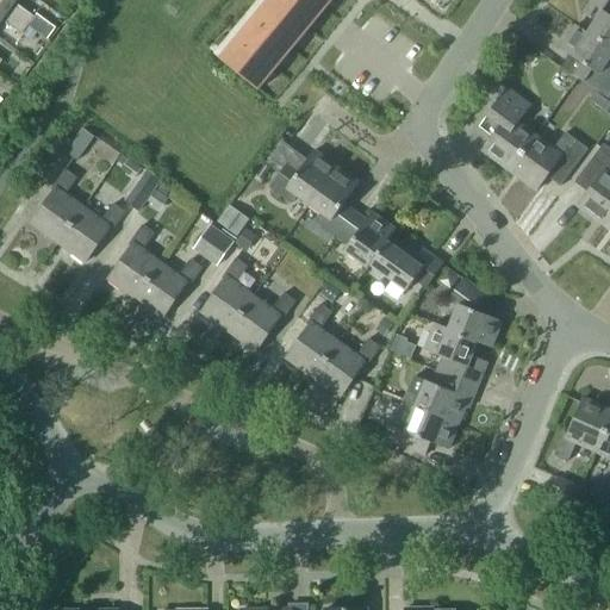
[(0,0),(0,6),(26,25),(32,17),(12,1),(12,0),(0,0)]
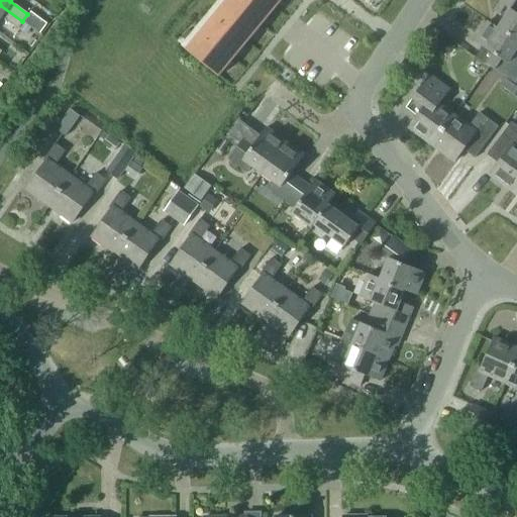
[(227,0),(187,49),(219,76),(233,59),(247,42),(261,25),(275,8),(282,0),(227,0)]
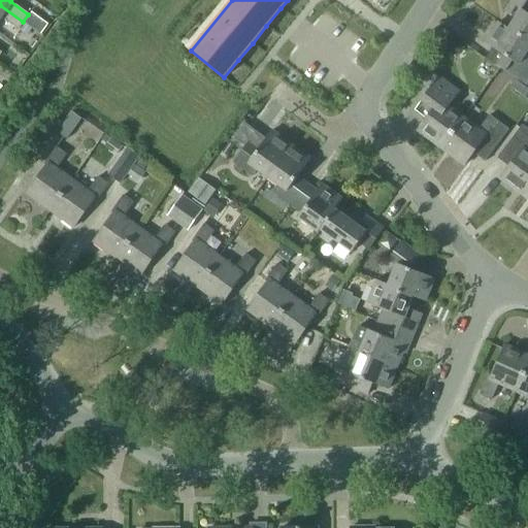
[(527,0),(513,0),(505,11),(517,19),(509,29),(527,40),(527,0)]
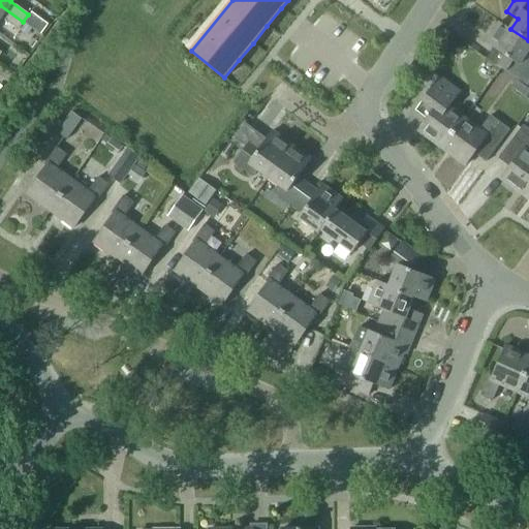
[(0,17),(17,30),(20,26),(23,22),(0,5),(0,17)]
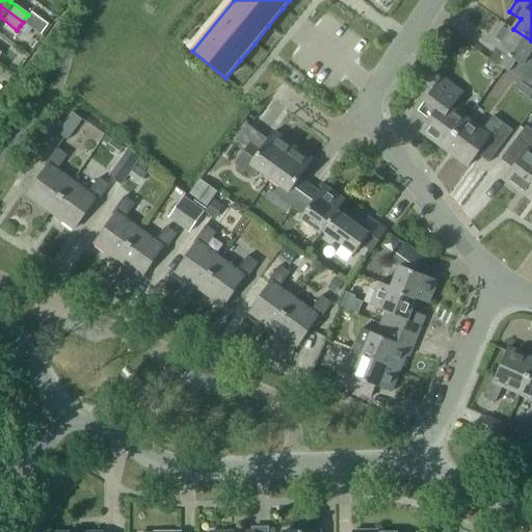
[(28,15),(23,22),(40,34),(47,25),(30,12),(28,15)]
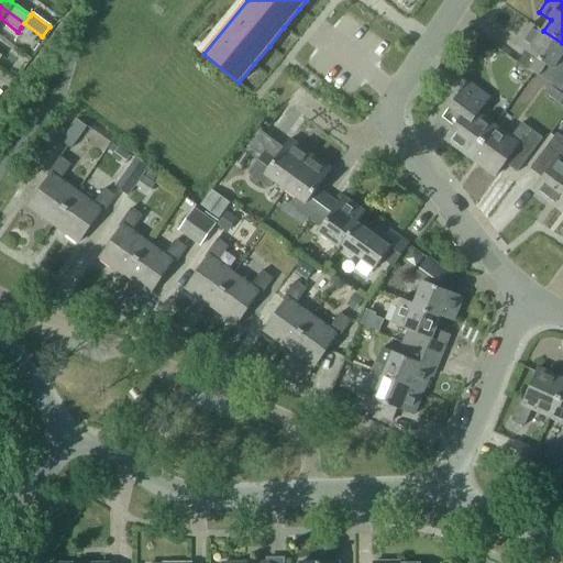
[(26,37),(33,30),(24,23),(21,28),(18,32),(26,37)]
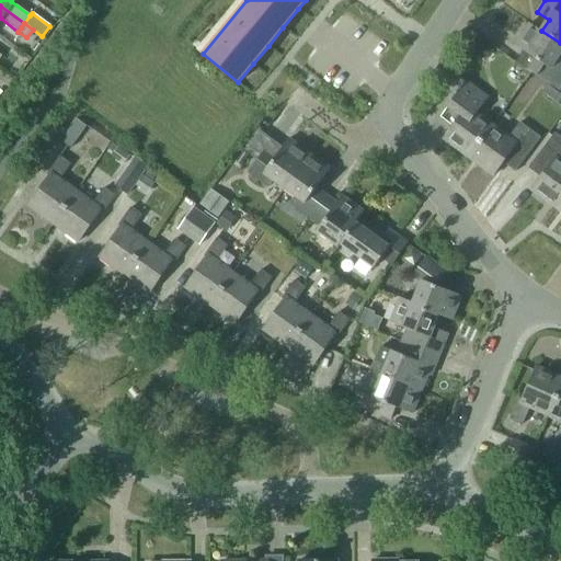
[(560,53),(560,43),(541,31),(530,23),(516,45),(536,58),(528,69),(560,90),(560,87),(560,60),(558,59),(560,53)]
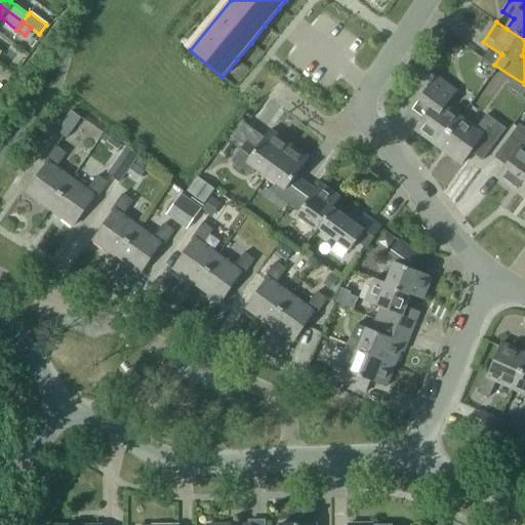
[(462,46),(452,39),(445,50),(451,54),(458,52),(462,46)]
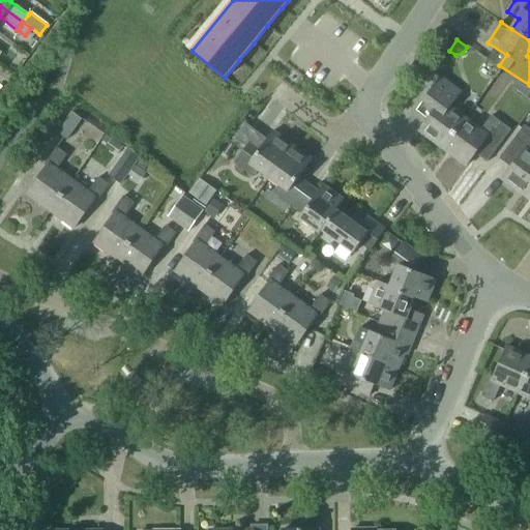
[(419,131),(442,149),(466,118),(450,106),(461,92),(441,78),(419,107),(431,116),(419,131)]
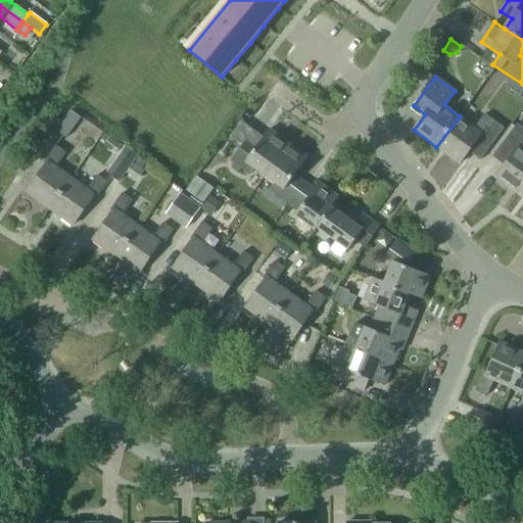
[(522,86),(512,78),(506,86),(522,98),(522,86)]
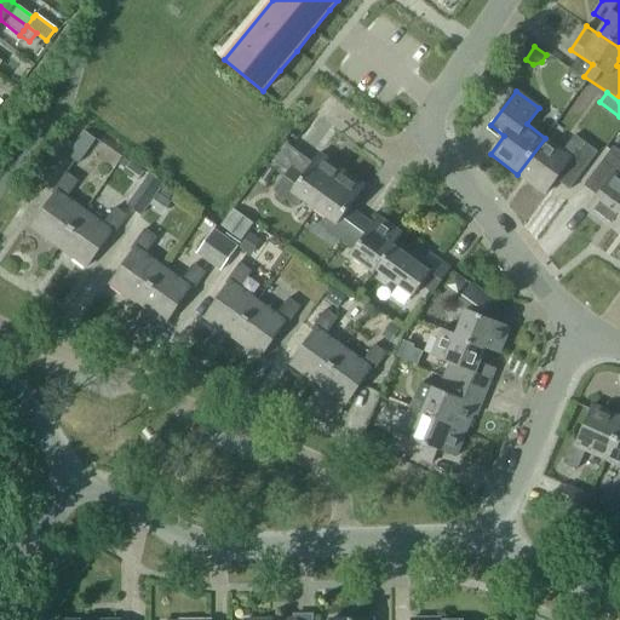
[(545,138),(517,174),(545,194),(557,177),(569,187),(569,188),(569,189),(597,151),(586,144),(587,143),(575,135),(562,151),(545,138)]
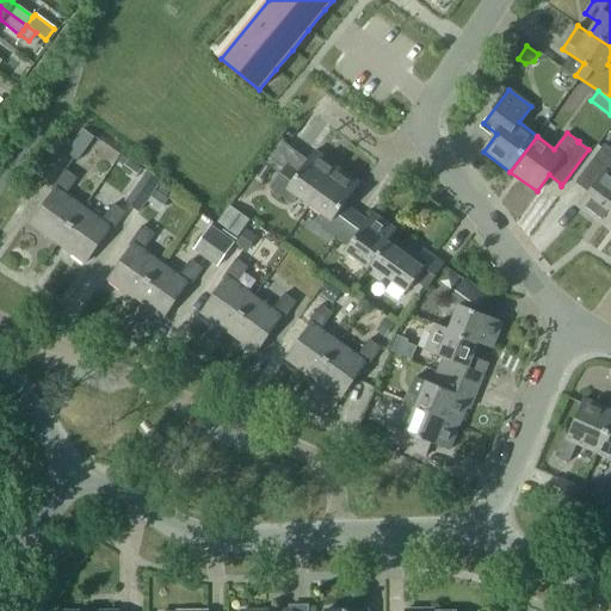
[(606,227),(610,220),(610,148),(605,144),(576,183),(578,183),(580,179),(592,189),(579,207),(606,227)]
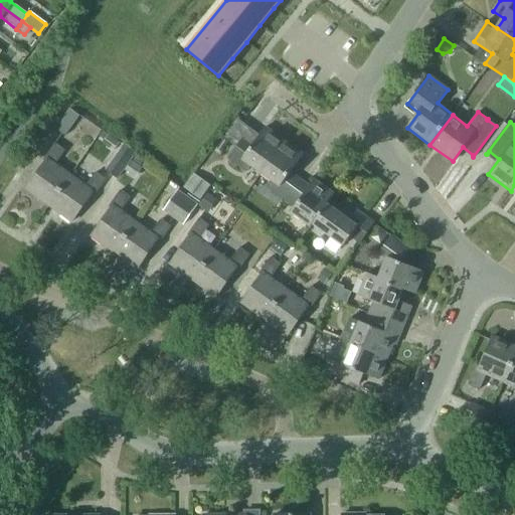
[(247,171),(251,165),(262,172),(285,141),(266,127),(252,145),(243,138),(228,158),(247,171)]
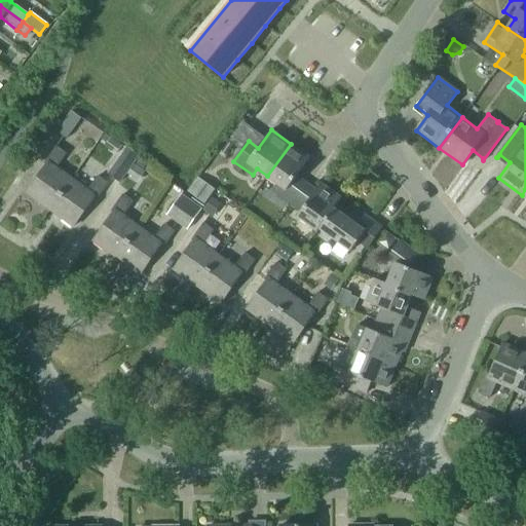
[(107,141),(119,150),(120,147),(123,144),(111,136),(107,141)]
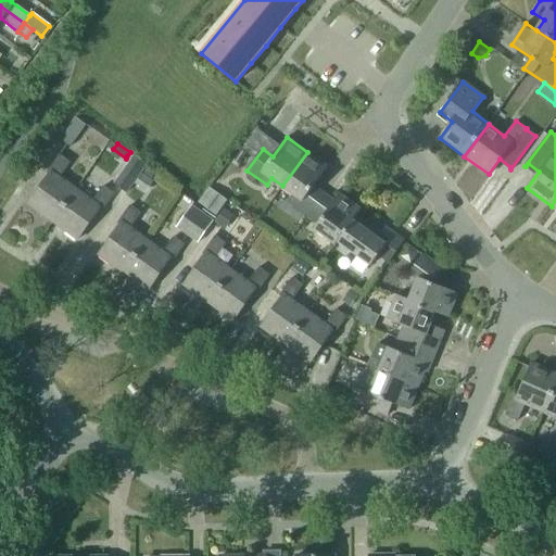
[(308,216),(325,193),(314,186),(328,166),(307,152),(282,186),(294,194),(289,202),(308,216)]
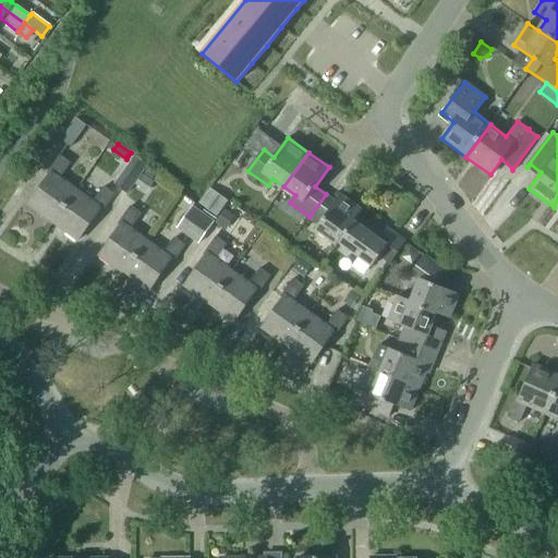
[(52,223),(76,190),(60,178),(71,162),(60,155),(47,172),(50,174),(28,205),(52,223)]
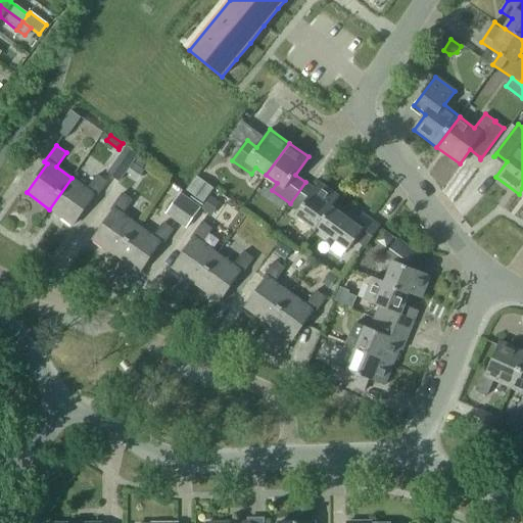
[(103,170),(120,182),(136,157),(120,146),(119,149),(103,170)]
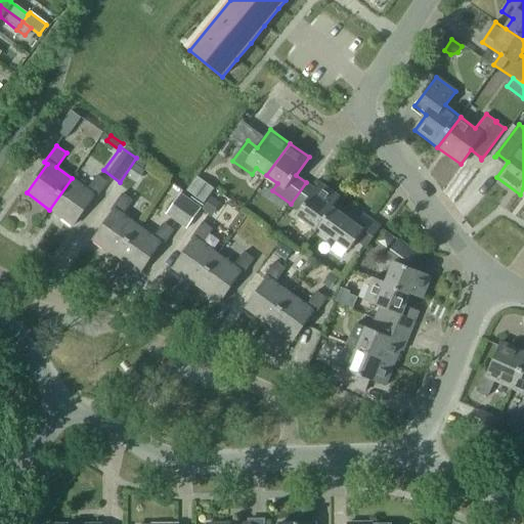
[(135,163),(128,173),(138,180),(145,170),(135,163)]
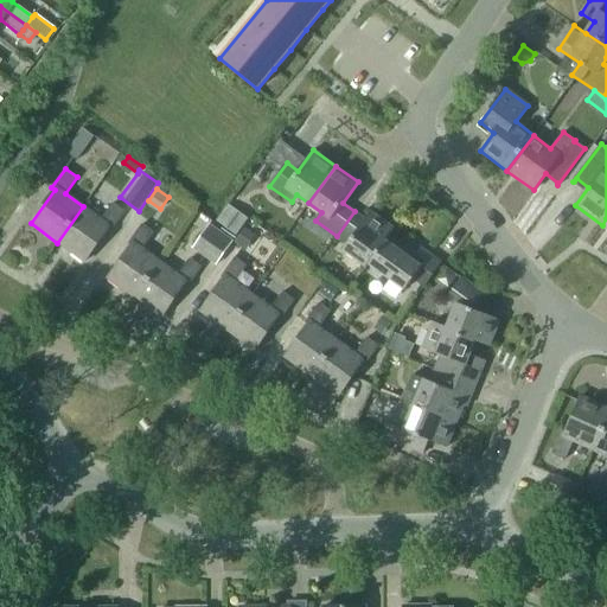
[(101,219),(83,206),(57,243),(84,262),(108,229),(112,231),(125,211),(113,203),(101,219)]
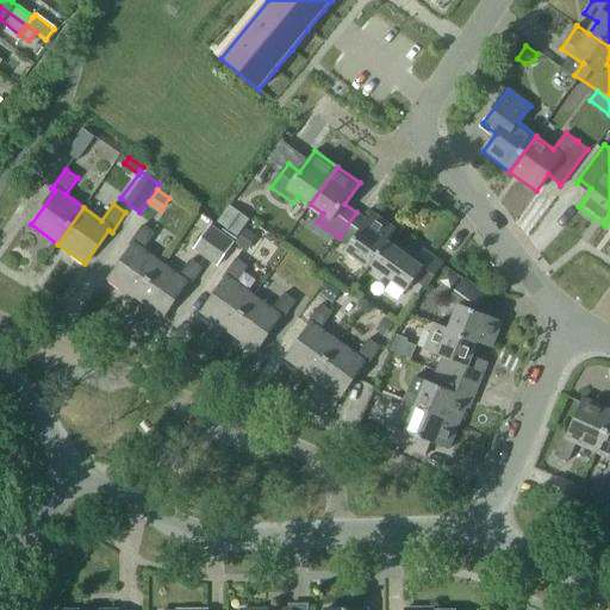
[(231,205),(219,222),(238,236),(250,219),(231,205)]
